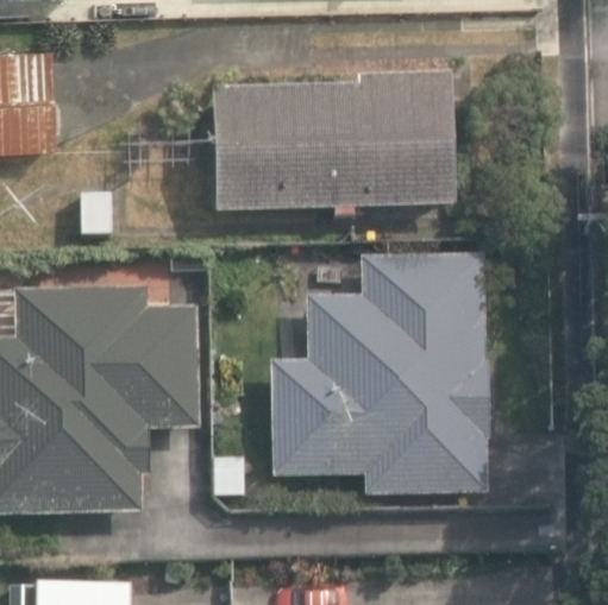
[(0,150),(54,149),(51,46),(0,48),(0,150)]
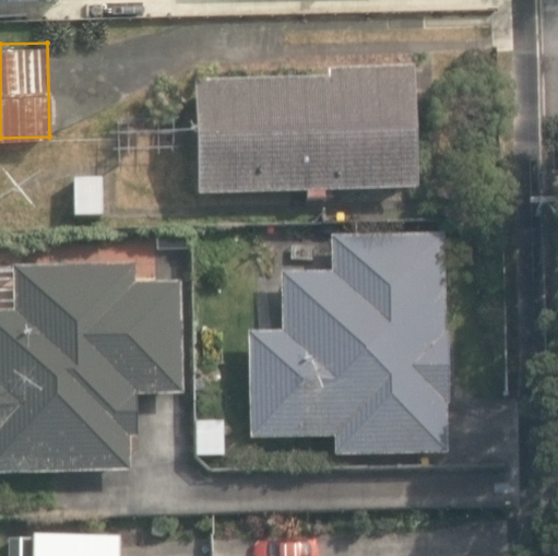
[(196,80),(199,193),(415,188),(412,63),(327,66),(327,77),(196,80)]
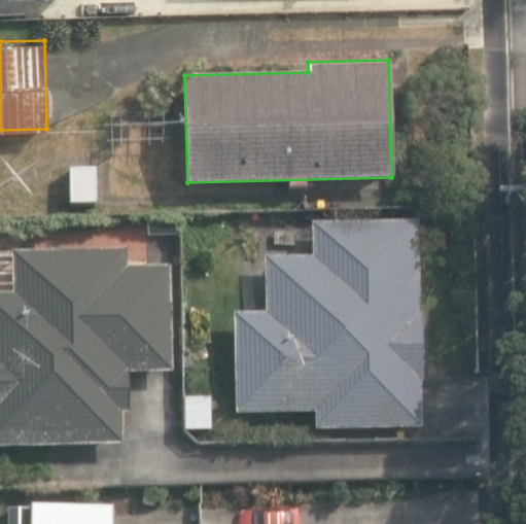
[(70,202),(97,202),(97,165),(69,165),(70,202)]
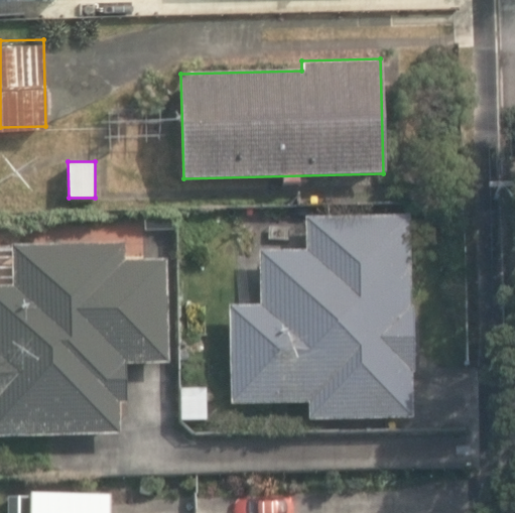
[(306,402),(306,418),(412,416),(411,372),(413,372),(412,305),(410,305),(408,215),(305,217),(305,251),(258,252),(259,304),(228,305),(230,403),(306,402)]
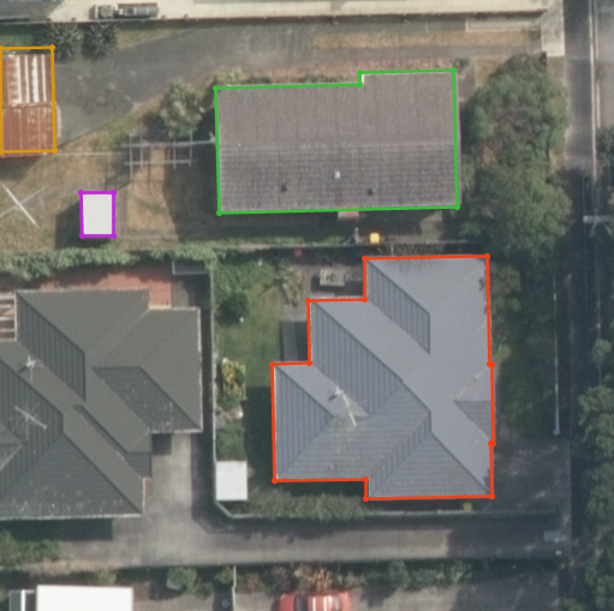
[(0,519),(143,515),(142,475),(155,474),(153,429),(201,427),(197,305),(150,306),(149,283),(12,288),(13,339),(0,339),(0,519)]
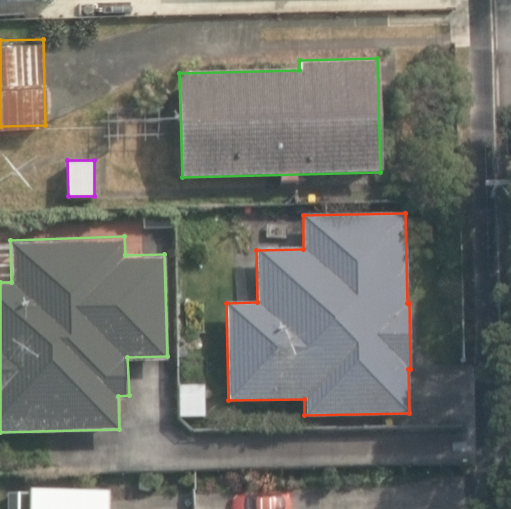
[(199,381),(179,382),(181,419),(202,418),(199,381)]
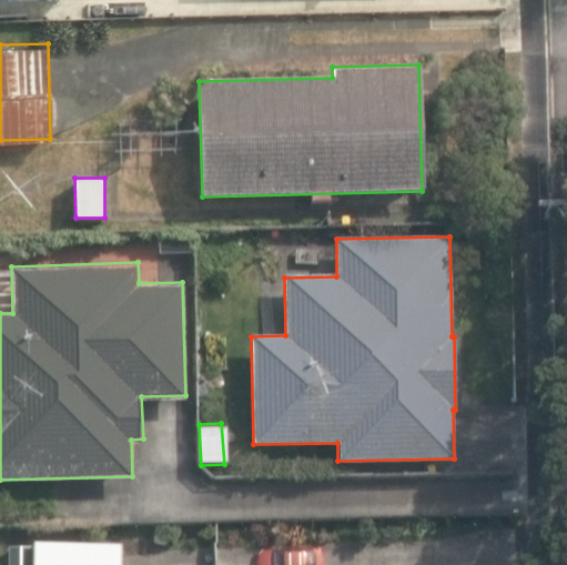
[(33,564),(120,564),(121,543),(34,541),(33,564)]
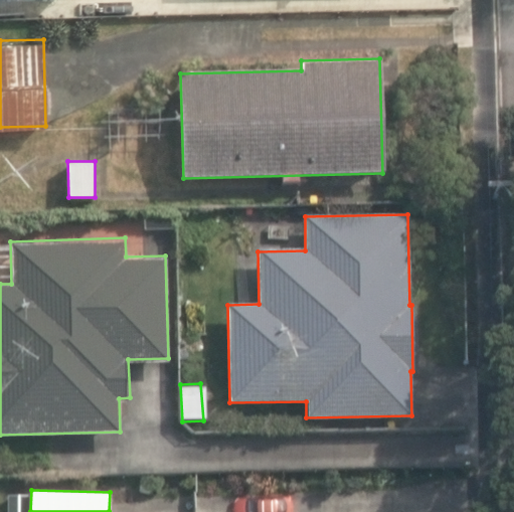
All buildings are outlined.
